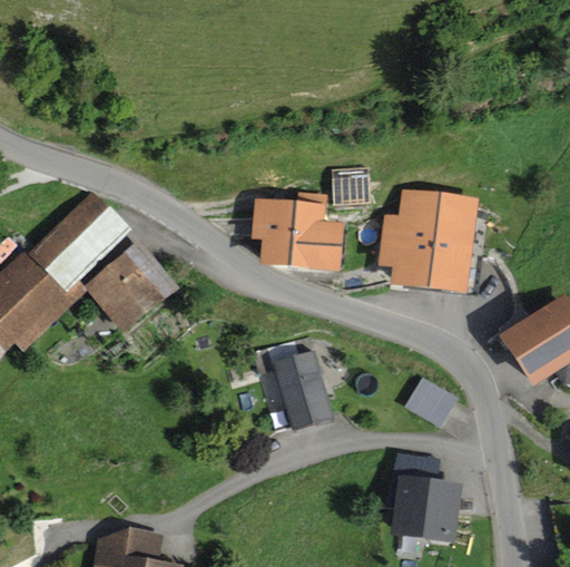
[(25,245),(0,269),(0,343),(6,350),(16,341),(23,349),(86,290),(78,281),(133,230),(94,189),(29,250),(25,245)]
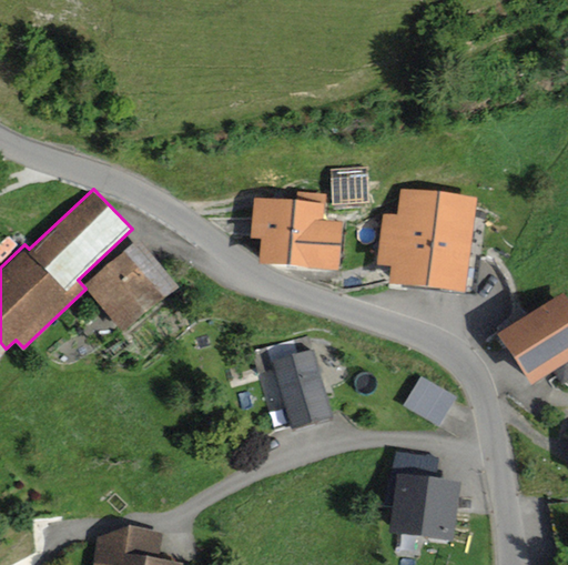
[(476,198),(402,189),(398,215),(384,213),(378,263),(392,265),(389,283),(465,291),(476,198)]
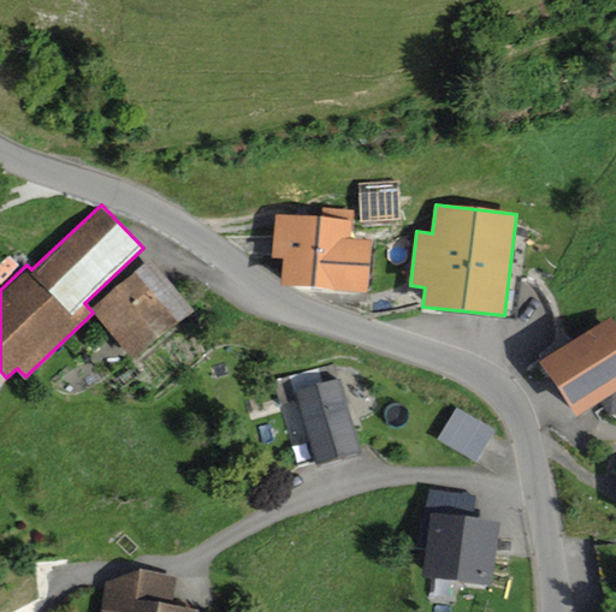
[(353,218),(276,212),(272,256),(284,257),(282,285),(368,292),(373,238),(350,237),(353,218)]
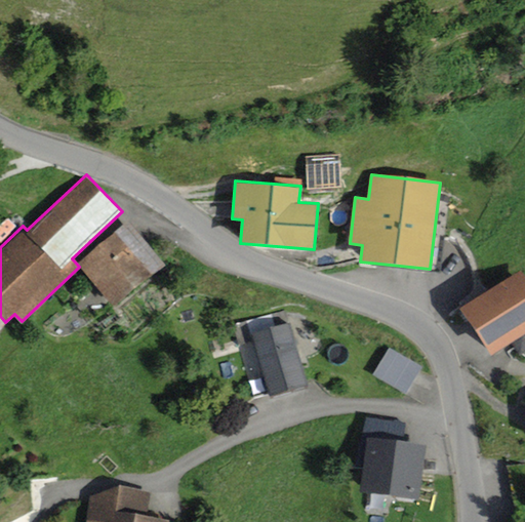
[(128,218),(77,263),(114,307),(166,264),(128,218)]
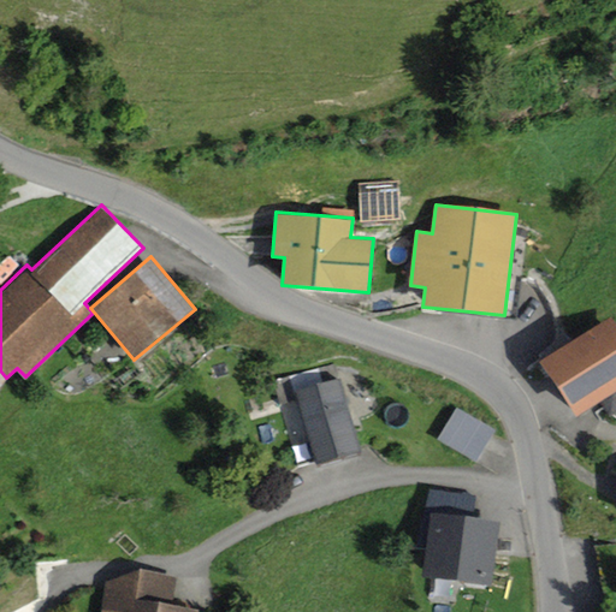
[(615,391),(615,321),(612,315),(540,362),(576,417),(615,391)]
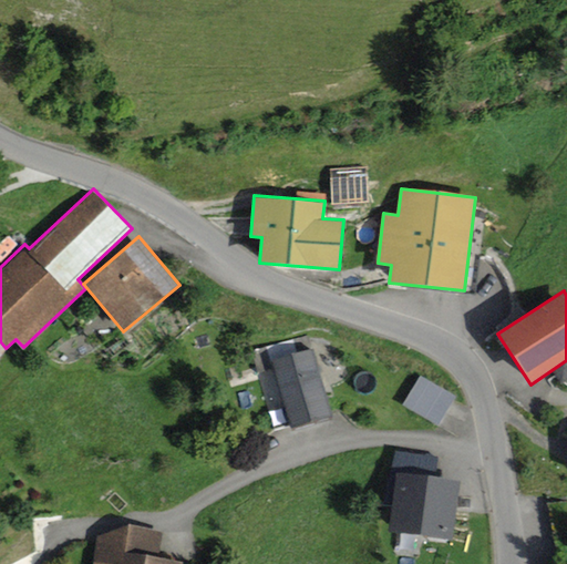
[(312,345),(271,358),(292,426),(333,412),(312,345)]
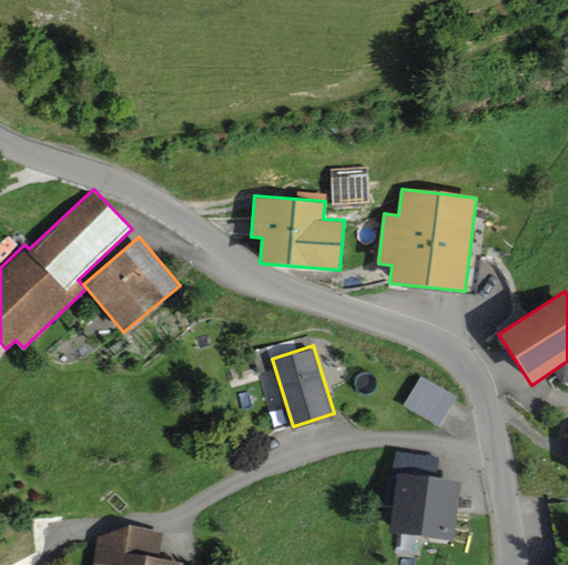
[(438,426),(456,394),(422,373),(403,405),(438,426)]
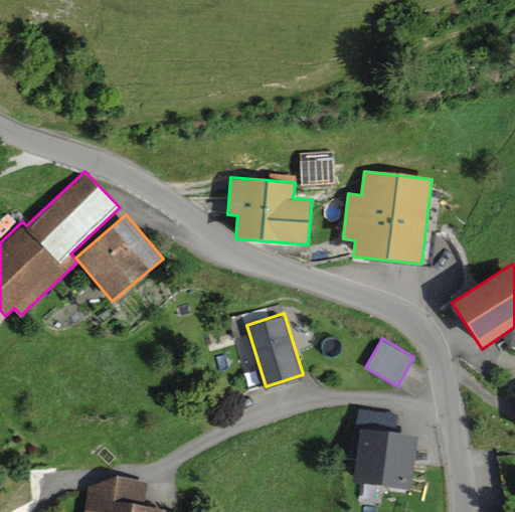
[(417,435),(359,427),(352,482),(409,490),(417,435)]
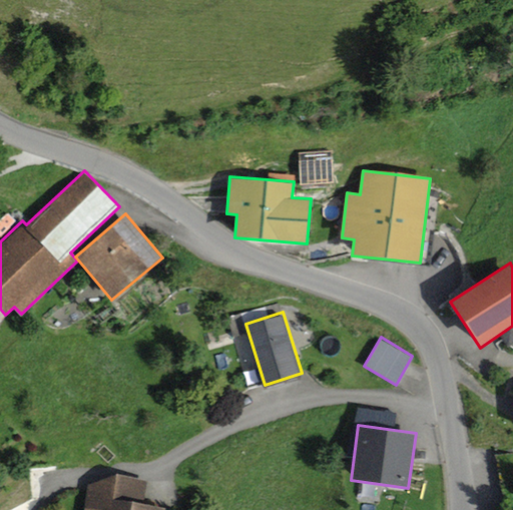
[(116,473),(87,483),(83,509),(165,509),(166,507),(144,503),(148,478),(116,473)]
